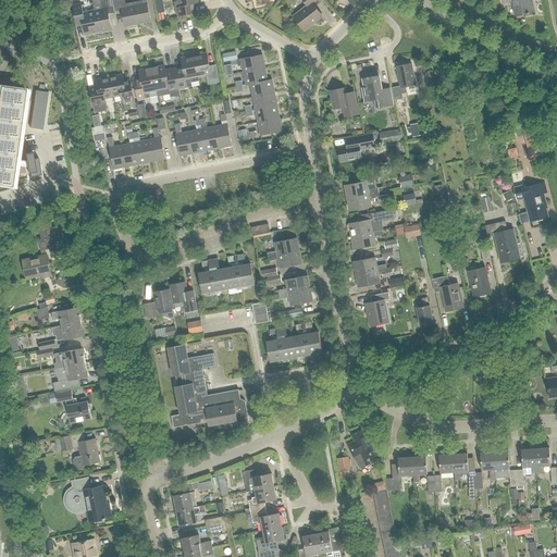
[(111,0),(97,0),(93,1),(94,11),(98,32),(111,29),(109,14),(114,13),(114,12),(111,0)]
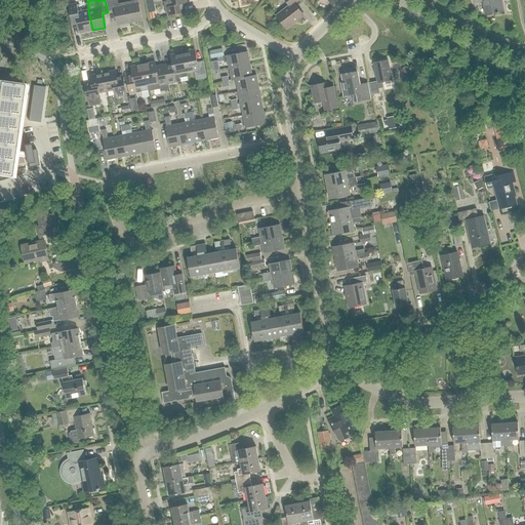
[(106,0),(109,11),(114,10),(117,26),(130,23),(126,2),(118,4),(117,0),(106,0)]
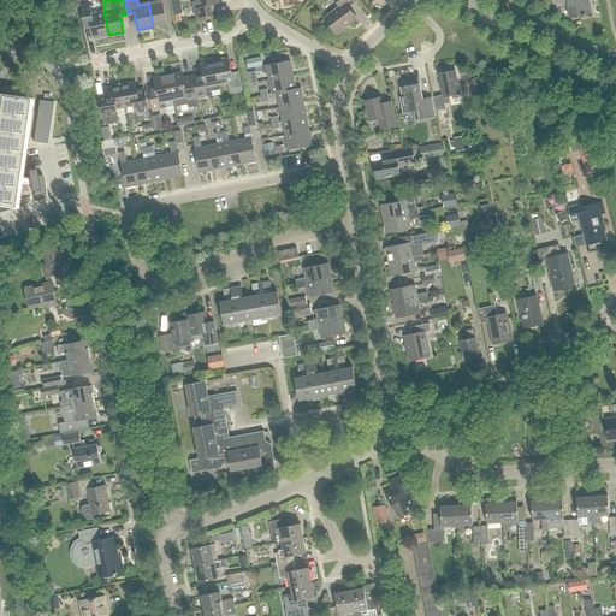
[(167,24),(161,0),(155,0),(157,1),(148,3),(153,27),(167,24)]
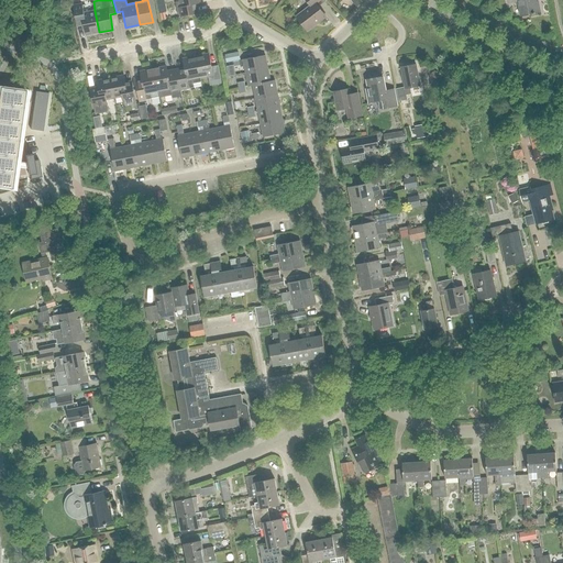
[(179,0),(179,2),(175,3),(178,15),(179,15),(180,18),(199,14),(197,4),(201,4),(199,0),(179,0)]
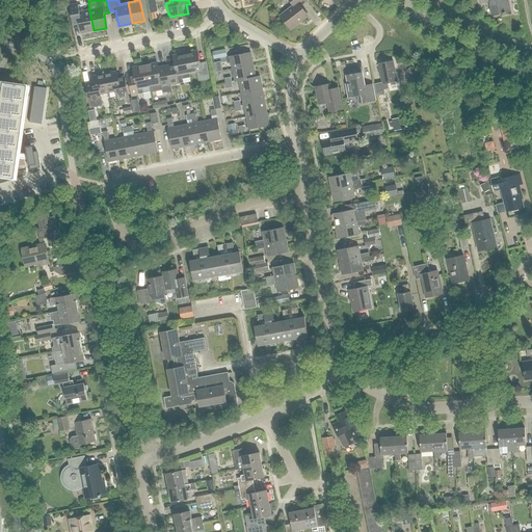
[(289,0),(293,5),(281,16),(291,29),(308,16),(298,3),(302,0),(289,0)]
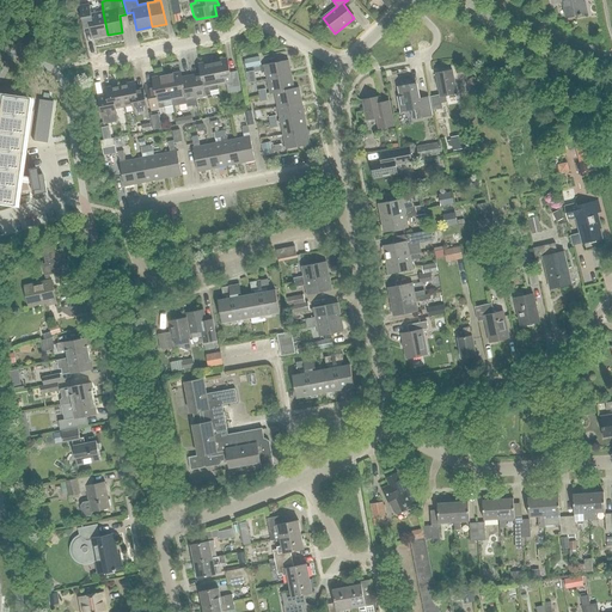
[(551,0),(552,4),(563,1),(565,17),(579,14),(579,16),(581,16),(581,14),(587,13),(585,2),(583,2),(582,0),(551,0)]
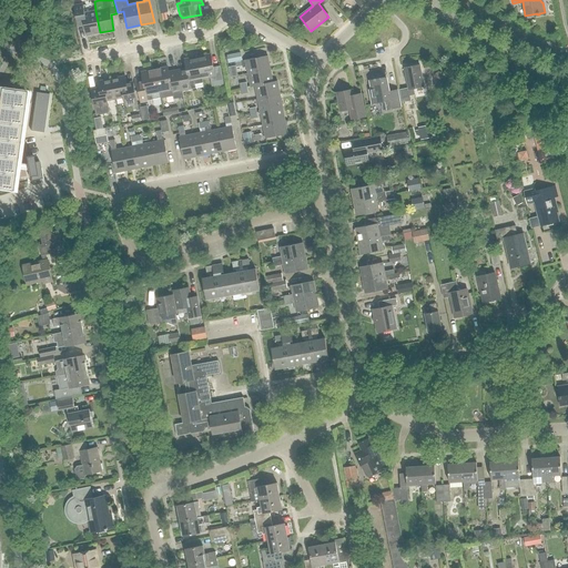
[(100,32),(95,11),(84,13),(83,3),(74,6),(79,27),(84,26),(87,36),(100,32)]
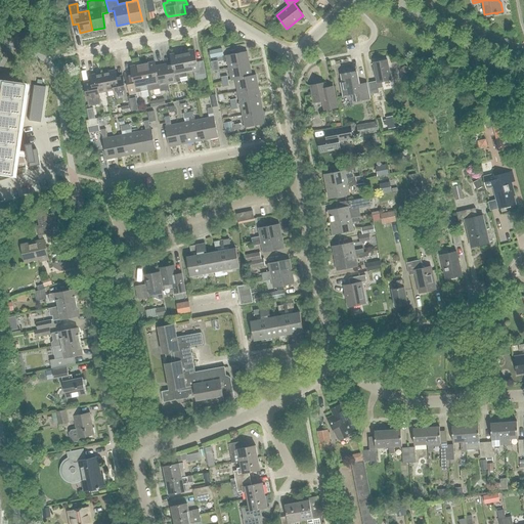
[(220,49),(209,52),(210,57),(221,55),(220,49)]
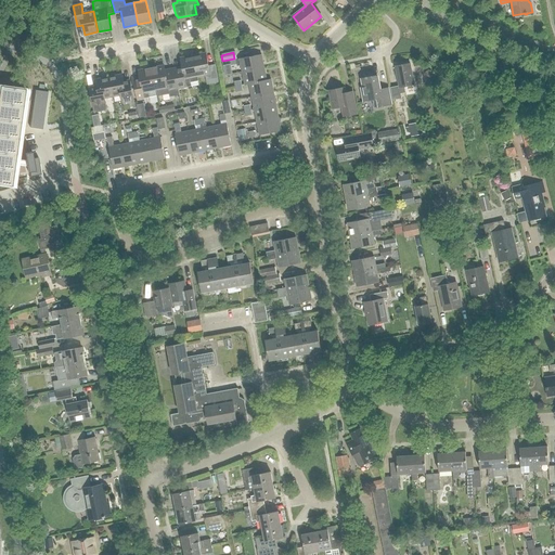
[(206,53),(193,55),(197,77),(205,75),(206,79),(207,82),(209,84),(214,82),(218,82),(218,77),(215,64),(208,65),(206,53)]
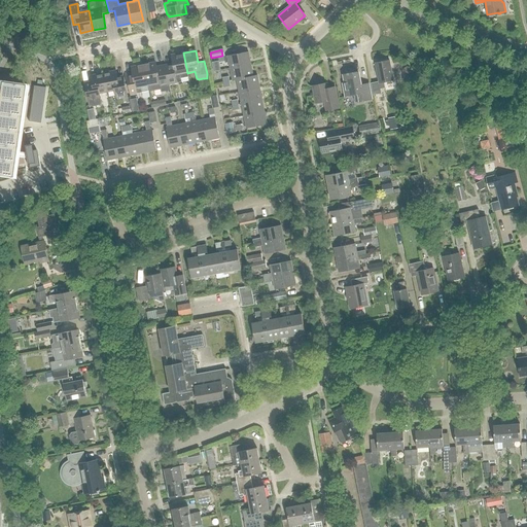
[(248,51),(227,56),(231,68),(251,64),(248,51)]
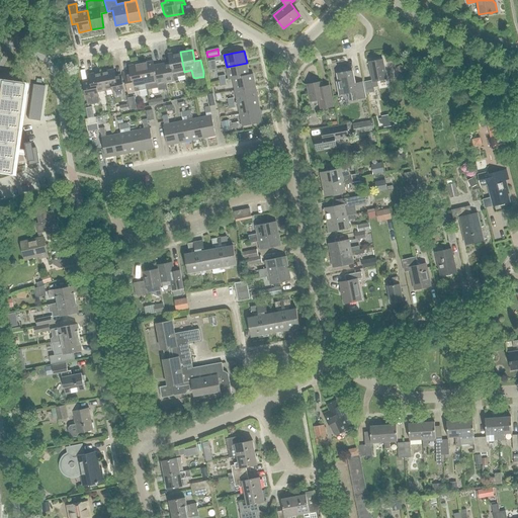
[(170,62),(162,64),(163,67),(164,73),(166,83),(167,83),(179,80),(178,77),(185,76),(184,72),(180,52),(168,55),(170,62)]
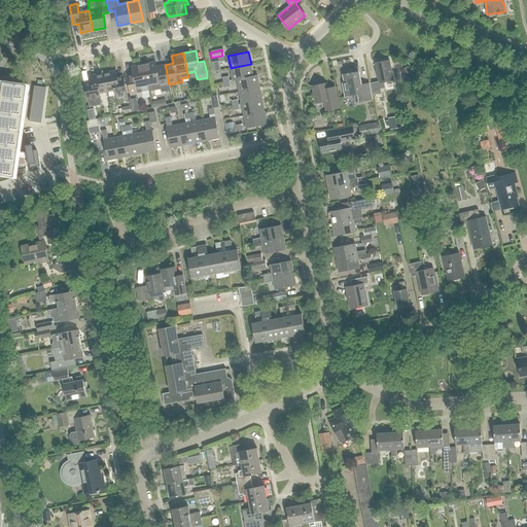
[(384,82),(393,80),(389,60),(375,63),(379,81),(371,83),(373,96),(381,94),(381,90),(385,89),(384,82)]
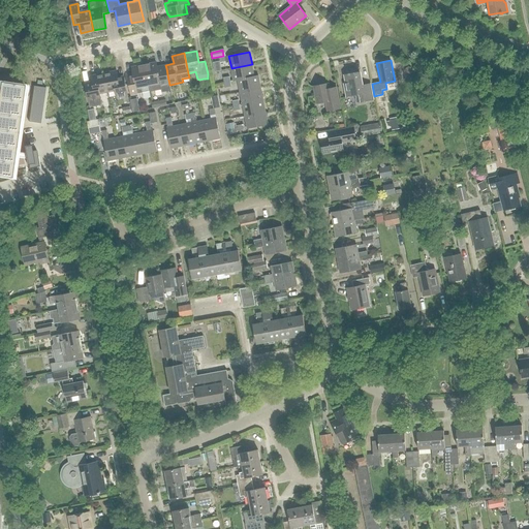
[(156,63),(145,65),(149,86),(150,91),(150,92),(155,91),(162,90),(162,93),(172,91),(170,85),(169,85),(167,74),(166,68),(165,65),(157,67),(156,63)]
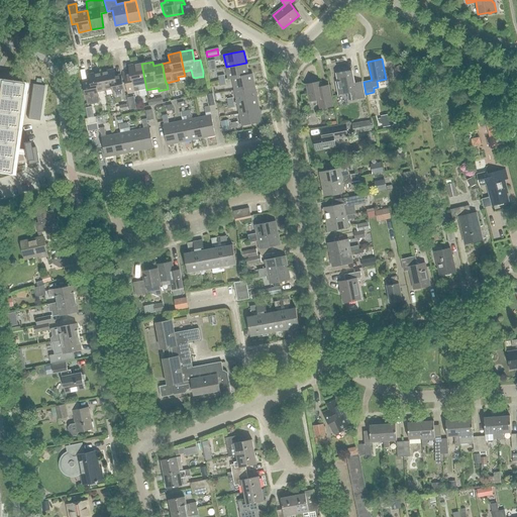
[(232,79),(232,78),(248,75),(246,63),(226,67),(228,79),(232,79)]
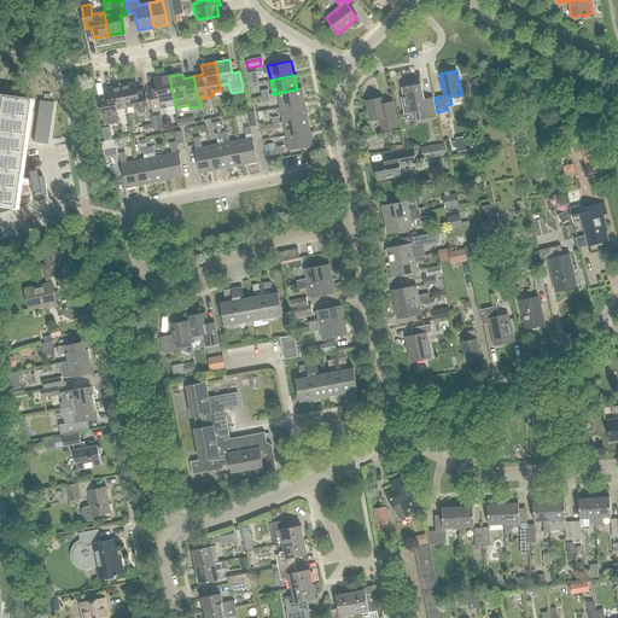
[(156,87),(149,88),(150,93),(153,111),(167,109),(175,106),(174,100),(169,76),(155,79),(156,87)]
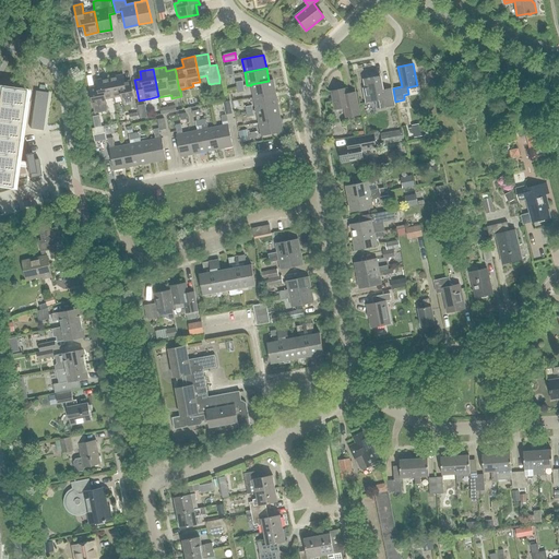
[(122,74),(109,78),(114,97),(121,96),(123,104),(134,102),(132,88),(130,80),(125,81),(122,74)]
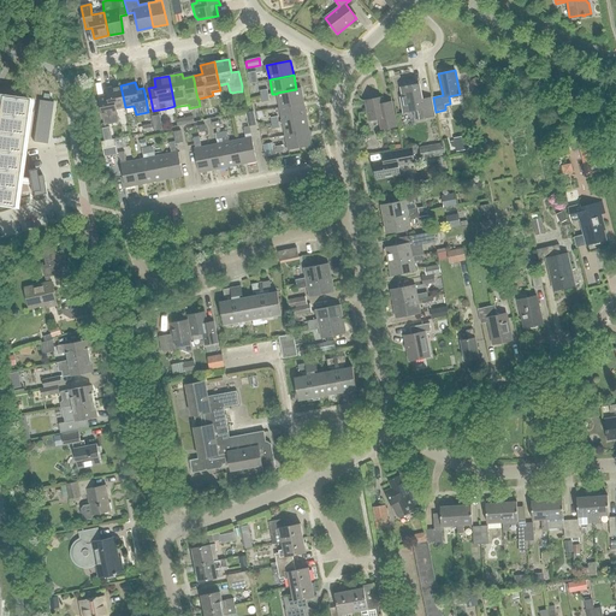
[(434,117),(431,98),(421,99),(419,84),(408,86),(406,86),(406,87),(401,87),(403,96),(401,98),(404,113),(414,111),(415,120),(434,117)]
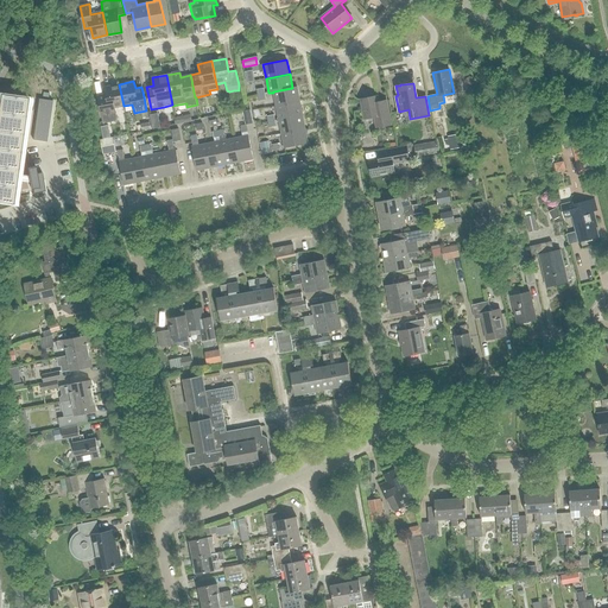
[(115,108),(124,106),(119,84),(105,87),(106,93),(97,95),(100,105),(103,124),(118,121),(115,108)]
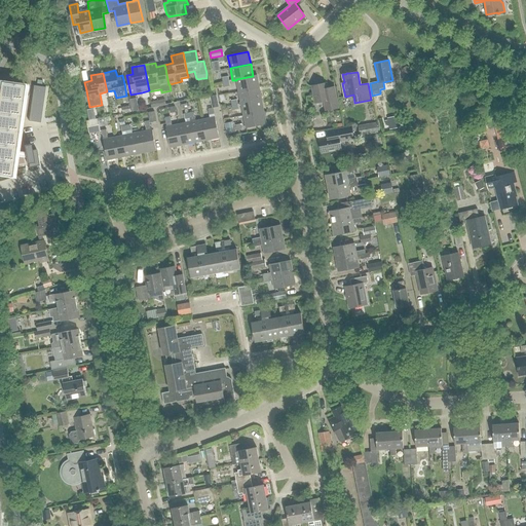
[(236,79),(236,80),(238,91),(259,87),(257,75),(253,76),(236,79)]
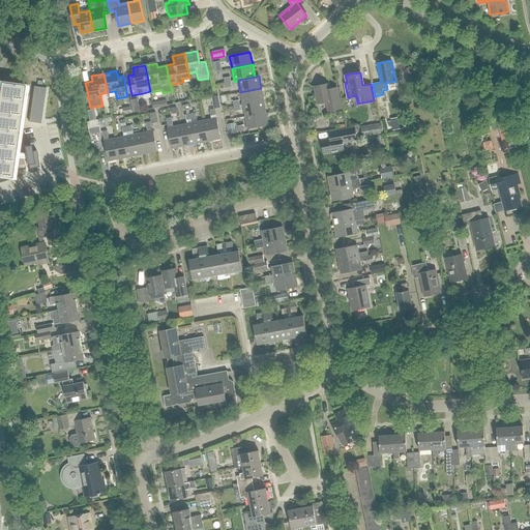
[(232,87),(230,77),(224,78),(226,88),(232,87)]
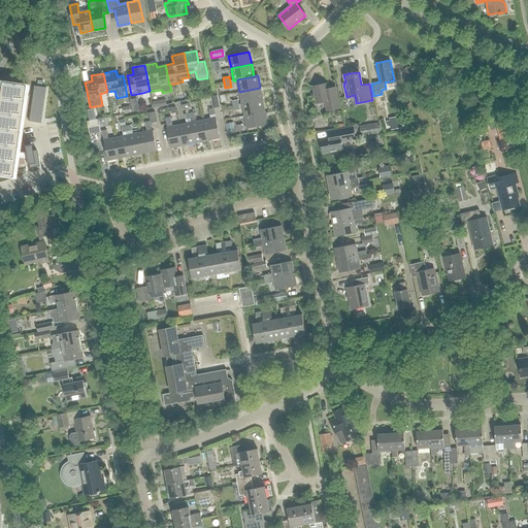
[(27,164),(28,164),(29,168),(39,166),(36,151),(31,151),(30,144),(24,145),(25,153),(19,152),(26,96),(27,86),(27,85),(24,85),(0,80),(0,175),(14,177),(18,156),(25,157),(27,164)]
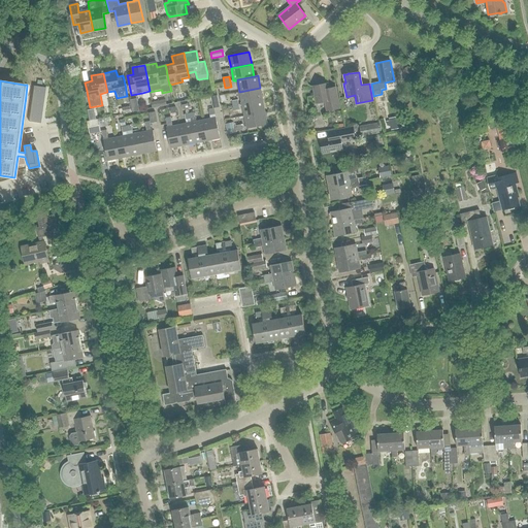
[(326,102),(327,107),(327,111),(339,108),(335,87),(328,89),(327,84),(314,86),(317,103),(326,102)]
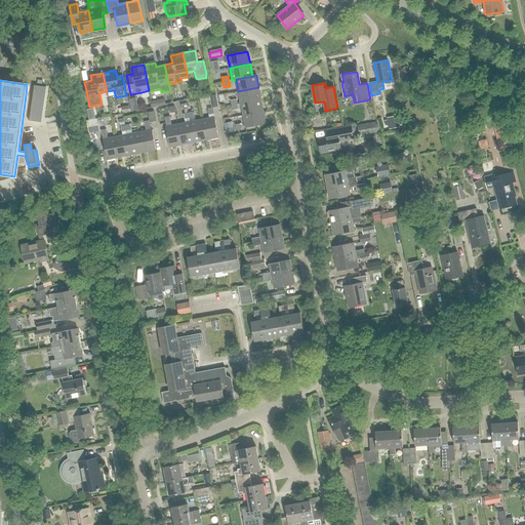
[(45,87),(33,85),(28,121),(40,122),(45,87)]
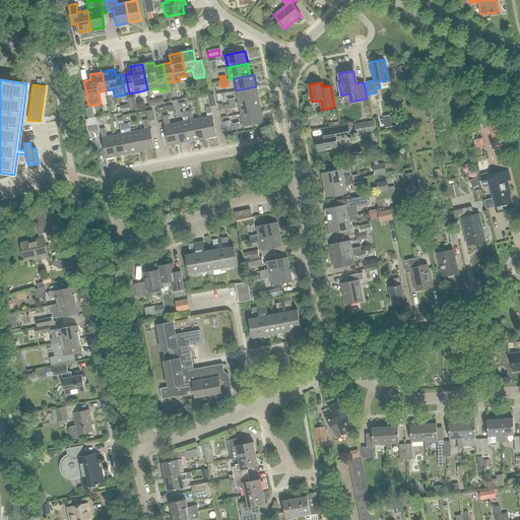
[(256,86),(236,90),(239,103),(258,99),(256,86)]
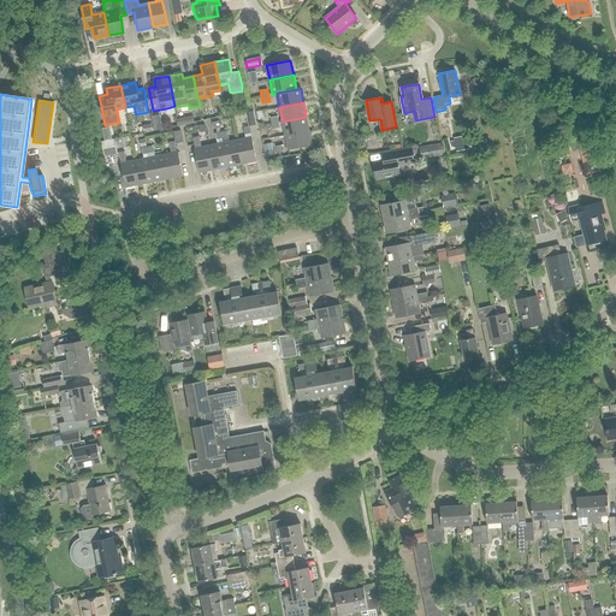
[(253,112),(246,113),(249,126),(256,125),(253,112)]
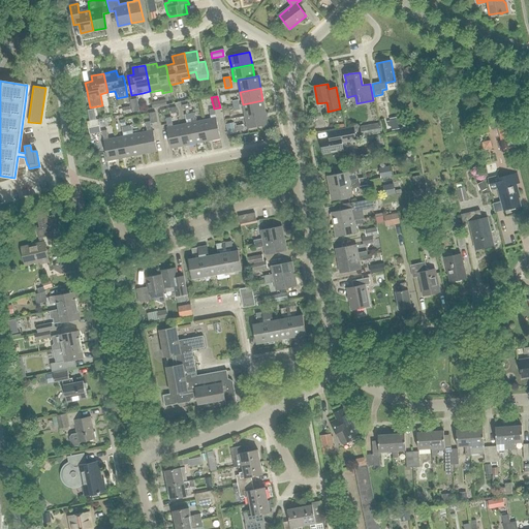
[(167,105),(165,99),(152,102),(153,109),(167,105)]
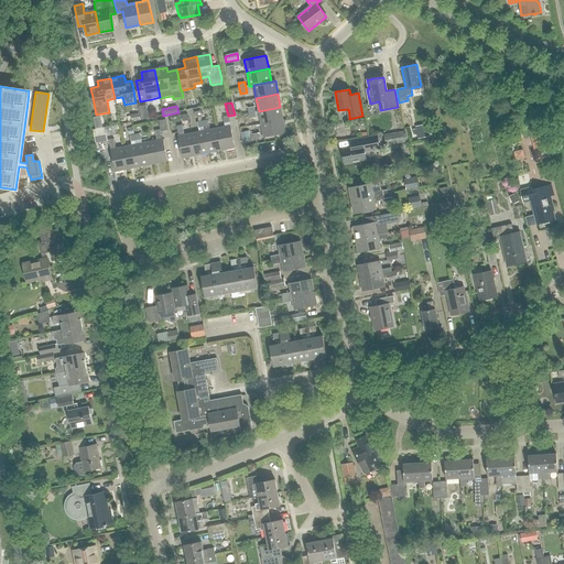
[(256,117),(255,106),(247,108),(249,118),(256,117)]
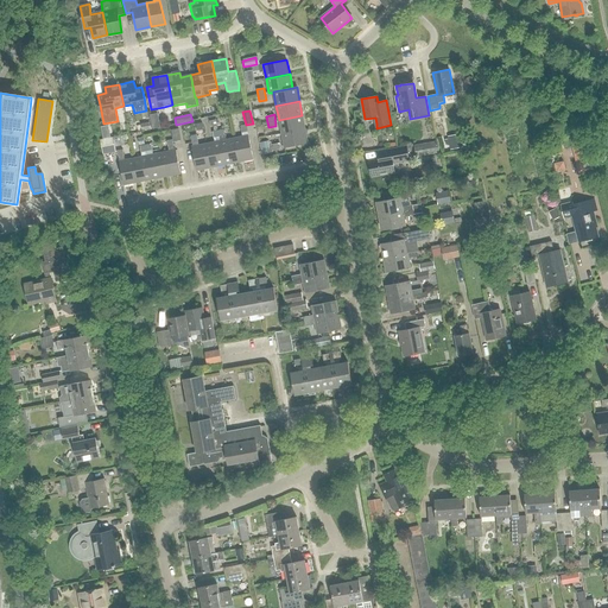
[(302,115),(279,120),(282,134),(305,130),(302,115)]
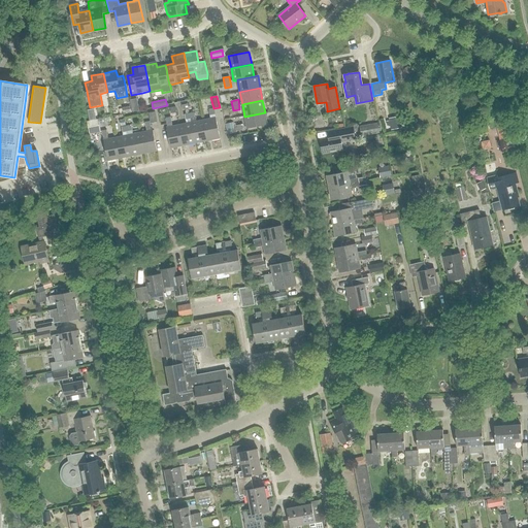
[(265,112),(244,117),(246,129),(267,125),(265,112)]
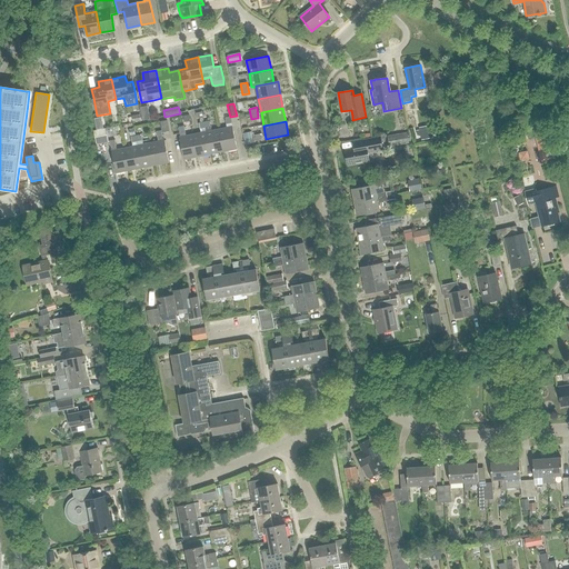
[(180,137),(179,137),(183,159),(197,157),(193,135),(186,136),(185,126),(179,127),(180,137)]
